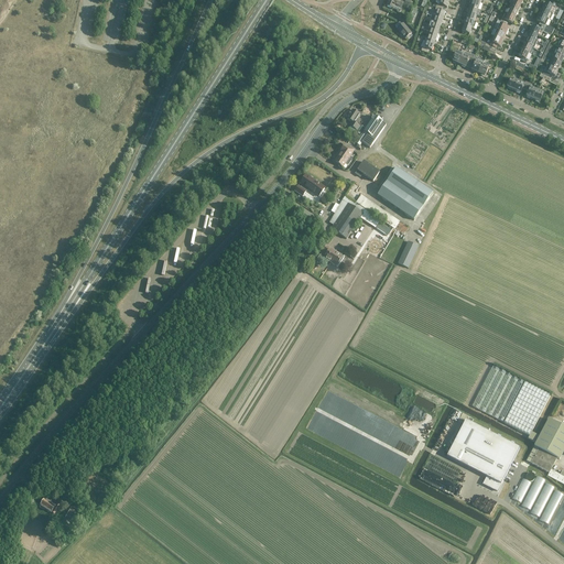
[(393,9),(400,12),(401,9),(403,3),(400,1),(400,0),(399,0),(389,0),(387,7),(393,9)]
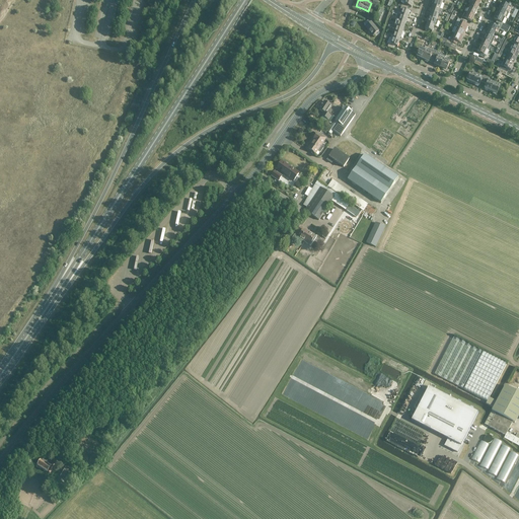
[(400,0),(404,2),(403,5),(399,3),(398,6),(401,7),(406,9),(408,6),(411,7),(413,1),(409,0),(400,0)]
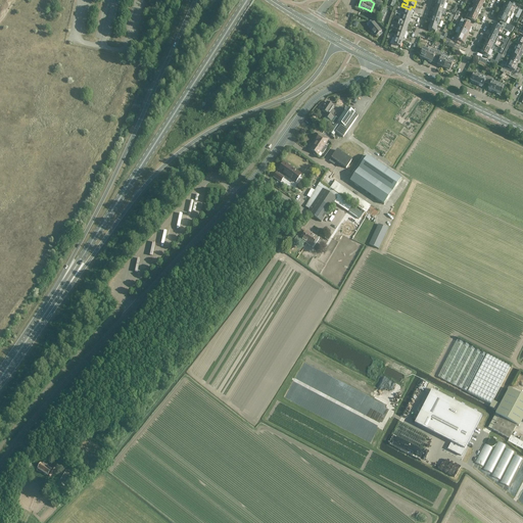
[(472,7),(480,11),(483,5),(476,2),(473,0),(472,3),(474,4),(472,7)]
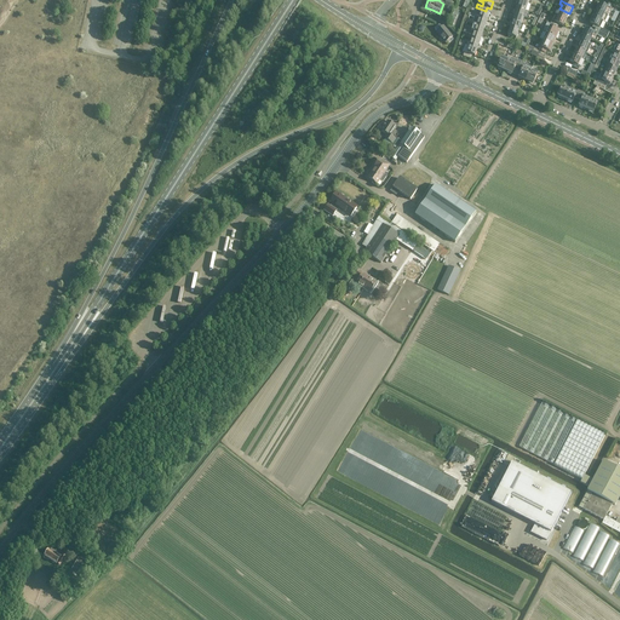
[(526,11),(528,4),(520,1),(517,7),(526,11)]
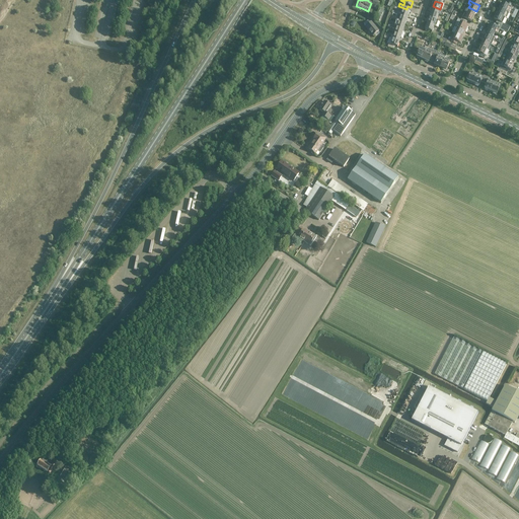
[(499,8),(509,13),(513,5),(506,2),(505,4),(502,3),(499,8)]
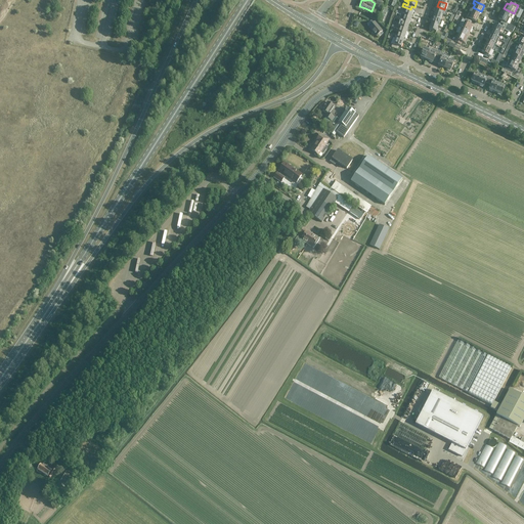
[(435,8),(433,12),(435,12),(442,14),(444,9),(437,6),(436,8),(435,8)]
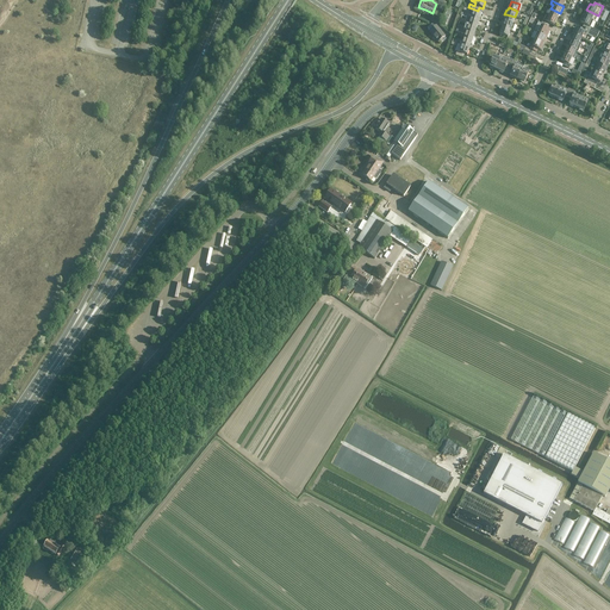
[(460,12),(459,14),(460,14),(461,16),(466,17),(479,22),(481,14),(478,13),(478,11),(472,8),(471,11),(472,12),(471,16),(460,12)]
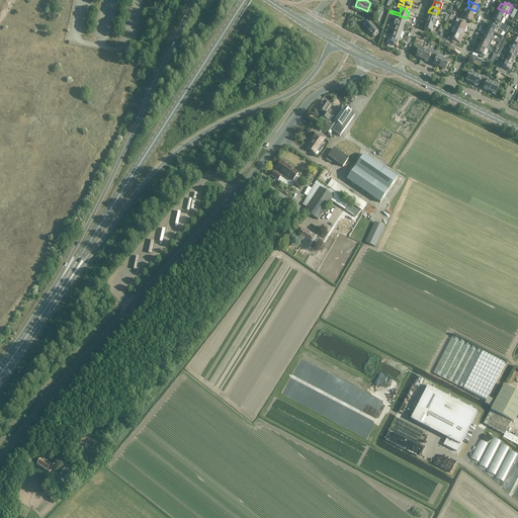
[(466,9),(465,12),(473,16),(476,11),(467,7),(466,9)]
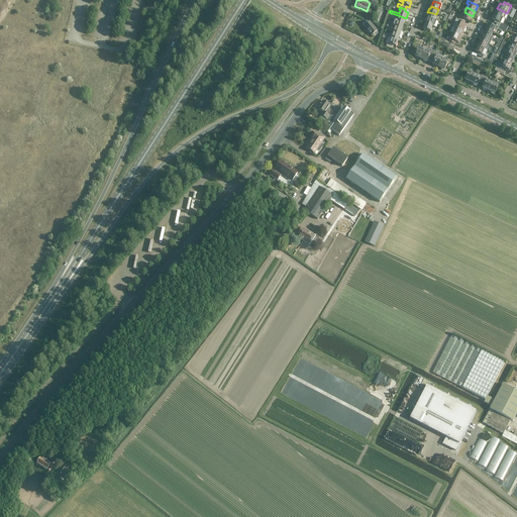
[(507,13),(497,8),(495,14),(501,17),(504,18),(507,13)]
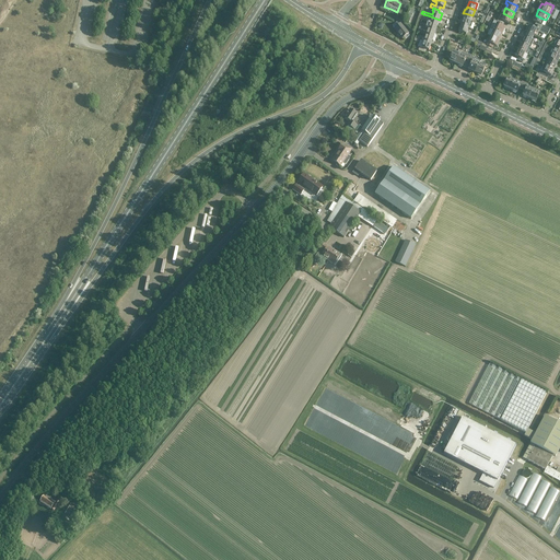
[(499,19),(497,22),(503,24),(504,22),(509,24),(512,18),(503,13),(502,13),(499,19)]
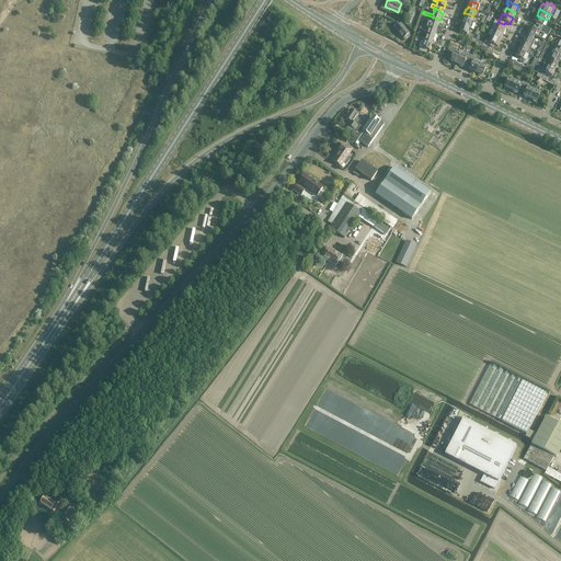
[(428,15),(427,22),(431,23),(438,26),(441,20),(428,15)]
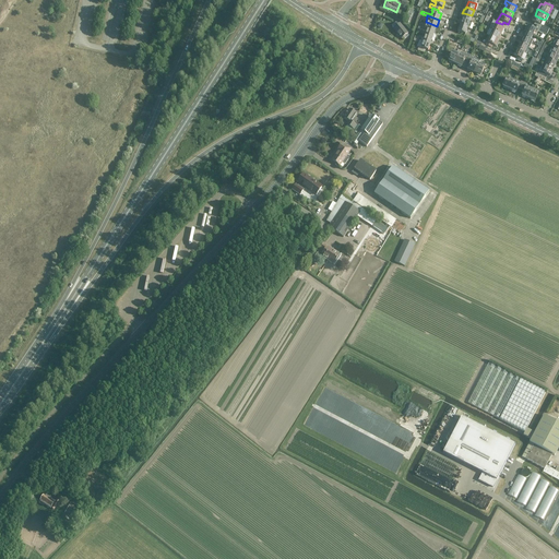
[(534,25),(548,32),(549,30),(539,24),(542,19),(535,15),(532,21),(535,23),(534,25)]
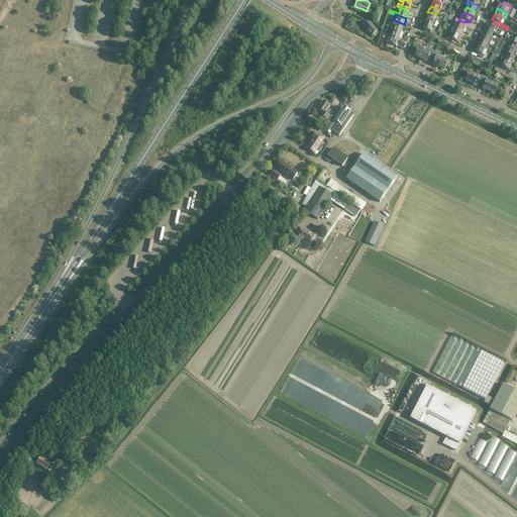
[(427,17),(425,23),(434,26),(435,21),(434,21),(434,20),(427,17)]
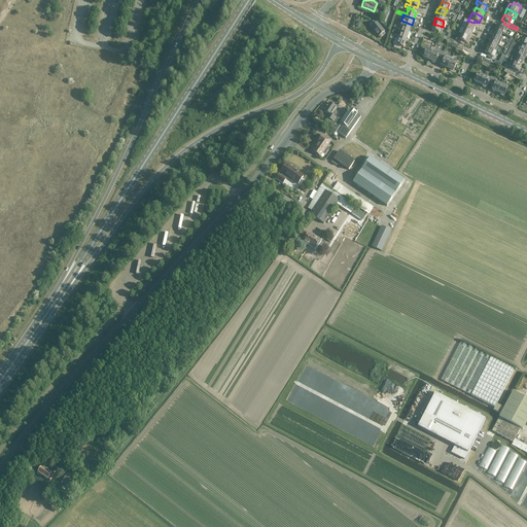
[(373,21),(370,24),(371,27),(379,37),(385,31),(377,22),(377,23),(373,21)]
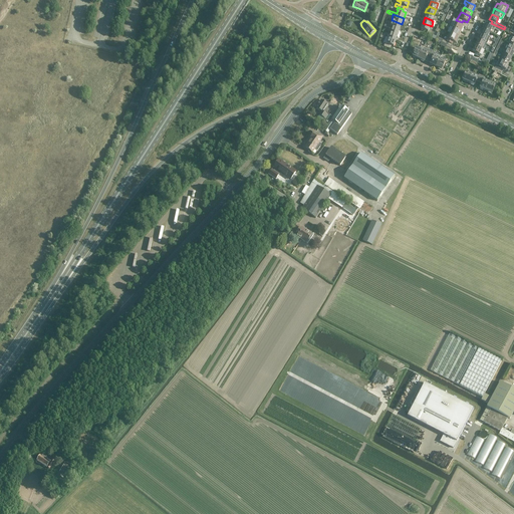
[(455,22),(453,28),(461,32),(462,32),(463,29),(462,28),(464,26),(461,25),(462,22),(456,20),(455,22)]
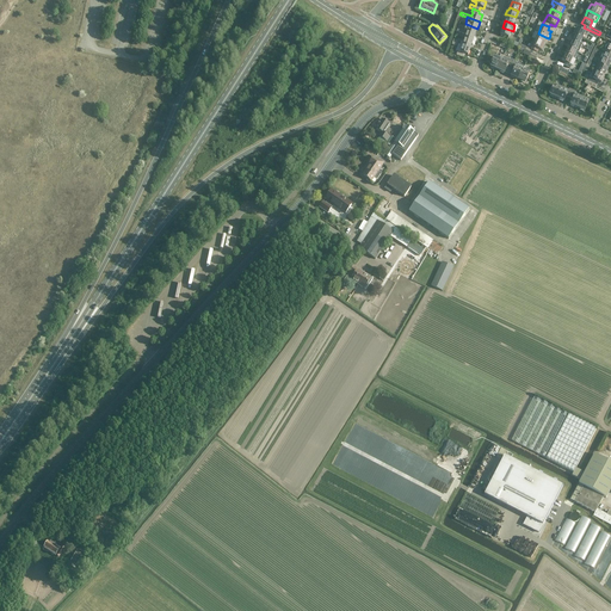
[(508,38),(511,31),(513,31),(503,28),(500,35),(508,38)]
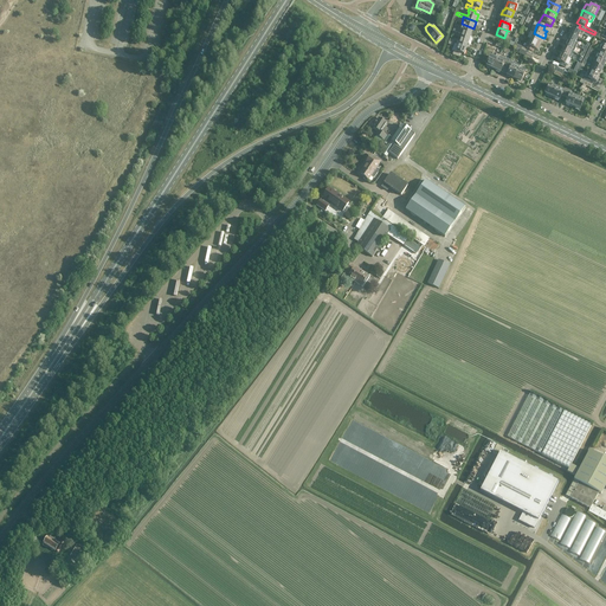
[(594,34),(579,27),(578,31),(573,28),(569,34),(578,39),(580,40),(584,33),(592,38),(594,34)]
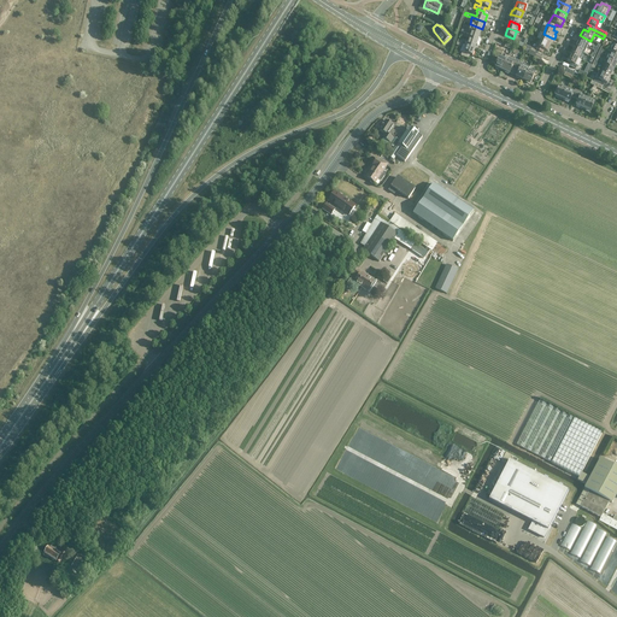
[(462,29),(460,31),(470,35),(469,39),(479,42),(480,39),(479,39),(480,35),(469,31),(466,30),(462,29)]
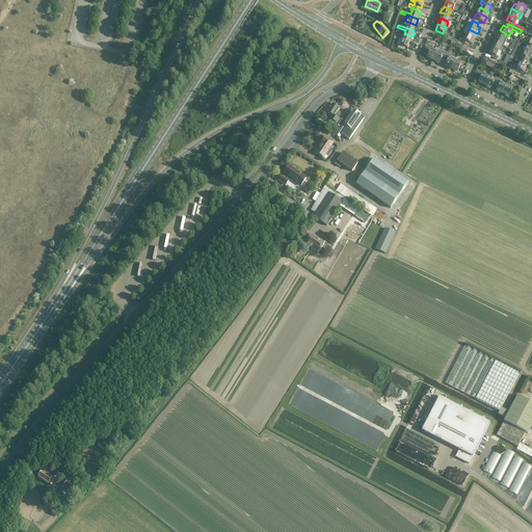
[(469,29),(466,34),(474,38),(477,33),(469,29)]
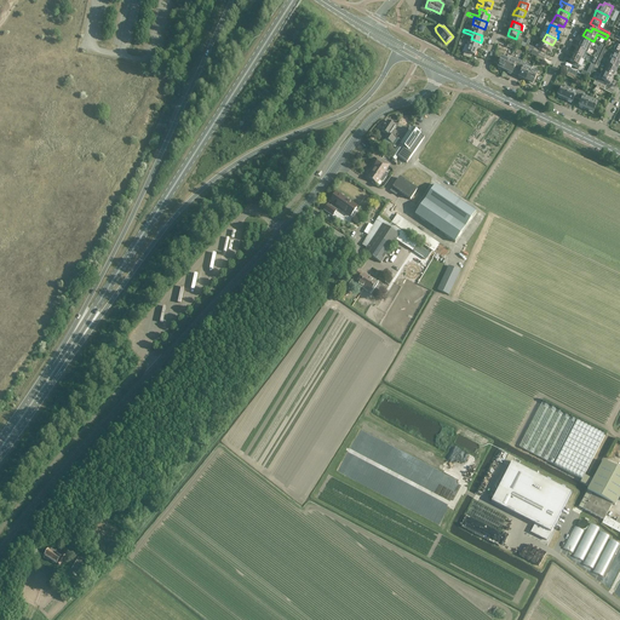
[(579,42),(590,47),(591,45),(589,44),(591,40),(583,35),(579,42)]
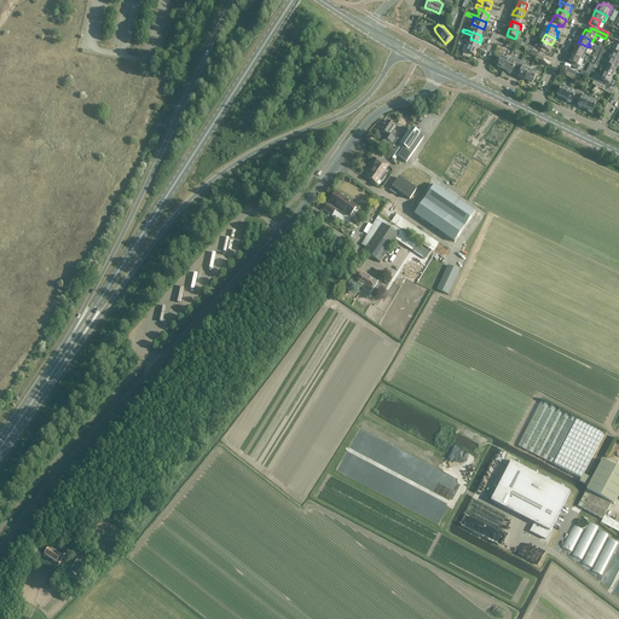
[(467,42),(466,45),(468,46),(476,50),(478,46),(479,46),(480,42),(470,39),(469,42),(467,42)]
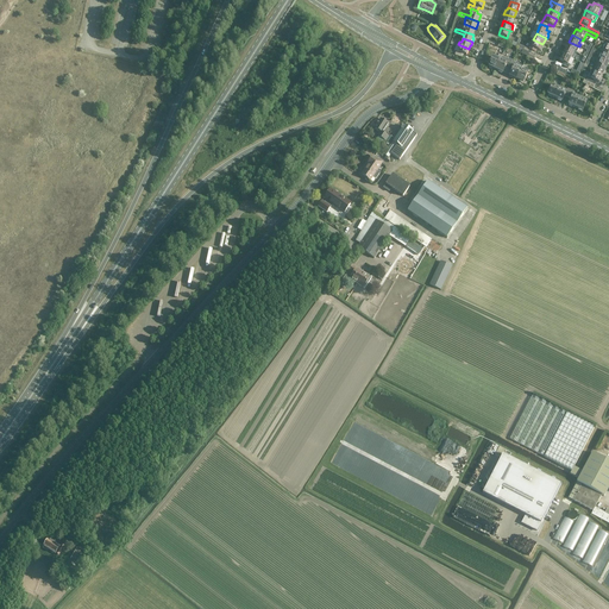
[(529,45),(528,49),(535,52),(537,50),(539,51),(540,51),(541,51),(542,48),(541,46),(542,44),(533,39),(532,42),(533,43),(532,46),(529,45)]
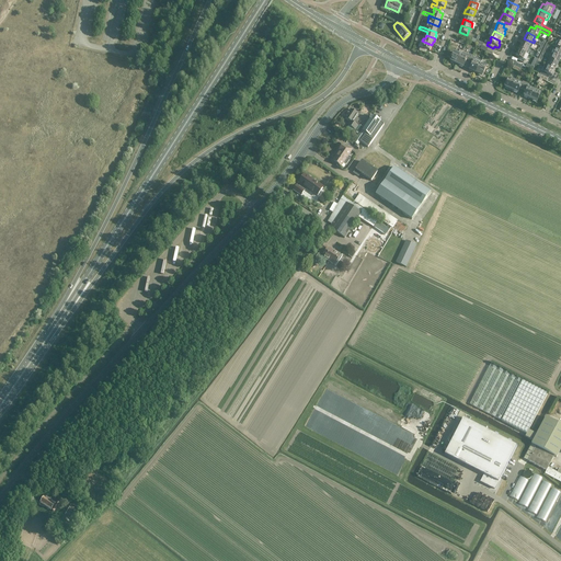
[(522,44),(529,47),(530,48),(534,43),(524,38),(522,44)]
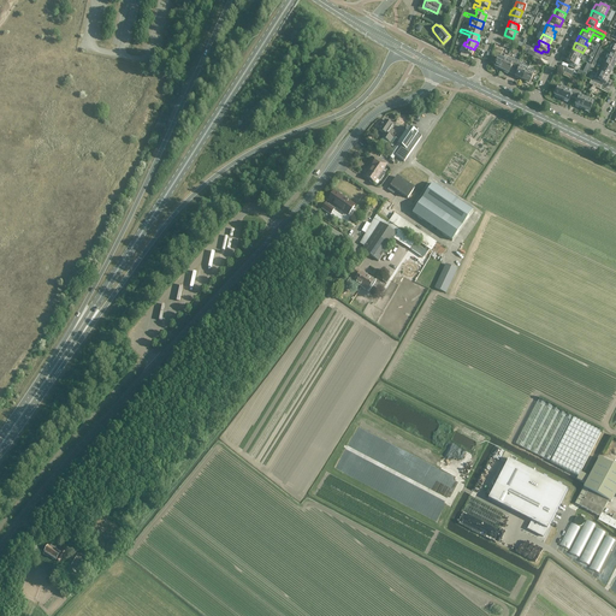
[(461,52),(460,55),(467,58),(468,54),(472,55),(474,49),(466,46),(463,53),(461,52)]
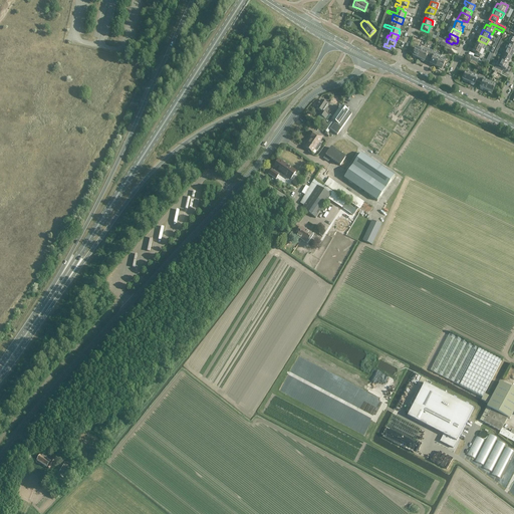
[(475,45),(482,49),(485,43),(478,40),(475,45)]
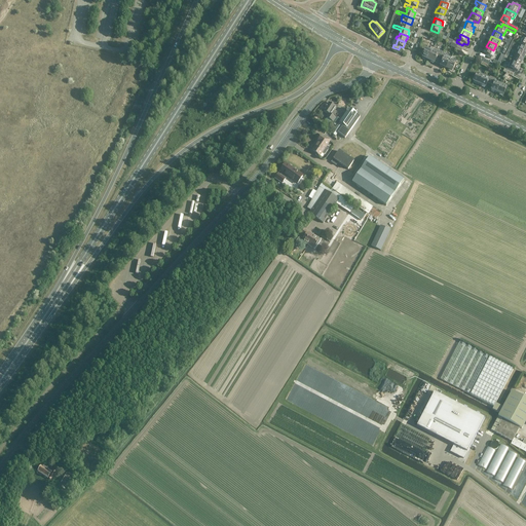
[(493,50),(486,46),(483,52),(486,53),(485,57),(490,59),(494,51),(493,50)]
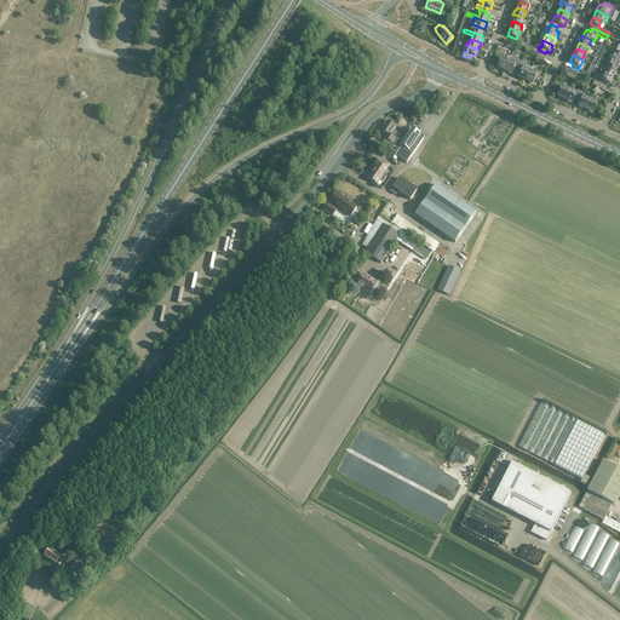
[(498,67),(498,68),(498,69),(500,70),(501,69),(504,70),(511,58),(511,57),(507,56),(506,59),(501,57),(498,67)]
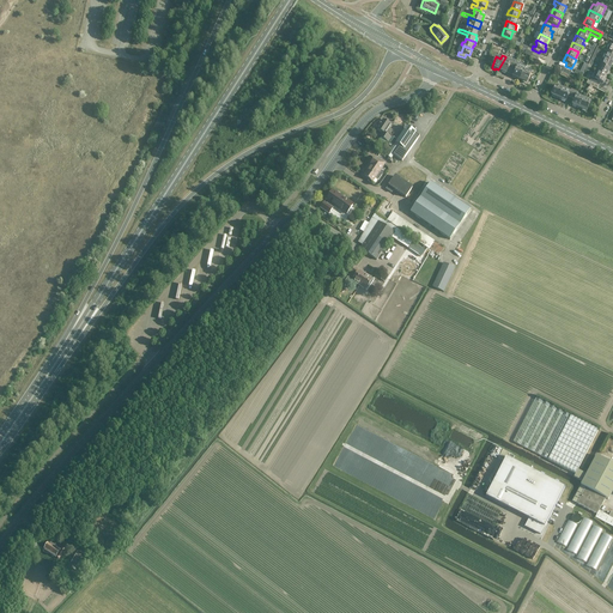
[(505,58),(498,70),(502,71),(502,72),(504,74),(505,73),(507,73),(509,67),(511,70),(515,62),(516,61),(513,59),(511,61),(505,58)]
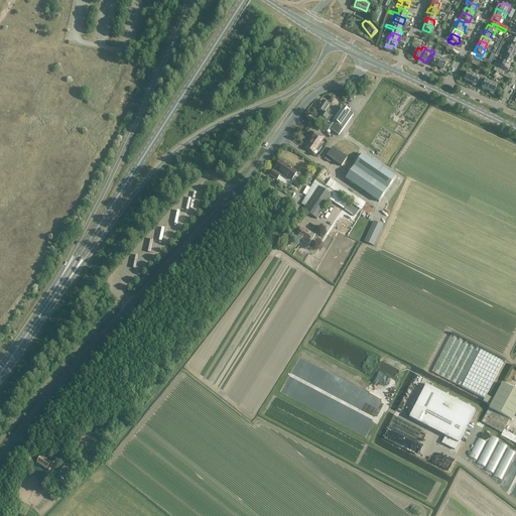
[(513,58),(515,52),(509,49),(506,55),(513,58)]
